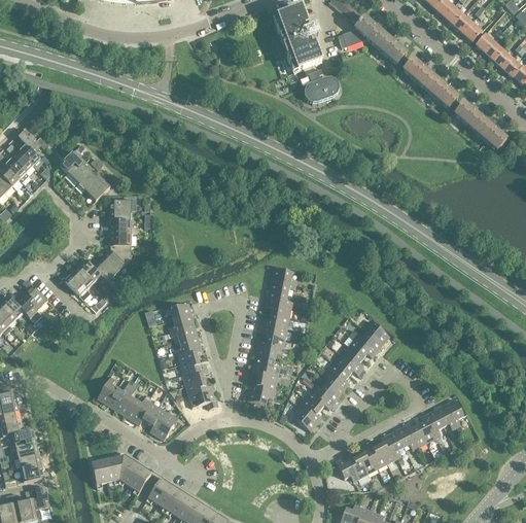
[(337,6),(343,12),(350,3),(346,0),(342,0),(337,6)]
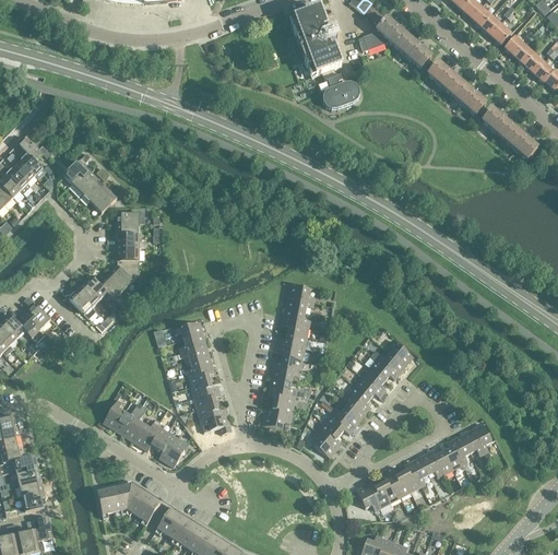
[(462,8),(472,16),(482,4),(477,0),(469,0),(462,8)]
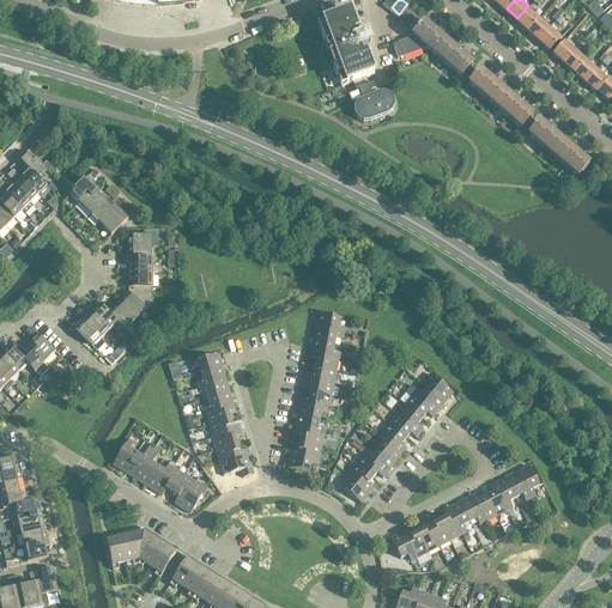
[(407,4),(399,14),(406,20),(408,18),(414,24),(422,16),(407,4)]
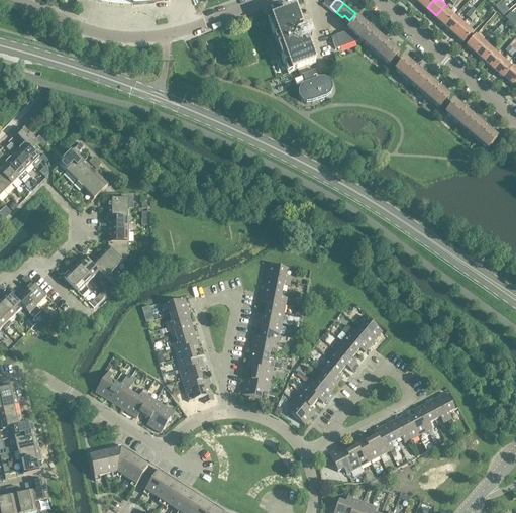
[(436,15),(445,23),(454,12),(445,4),(436,15)]
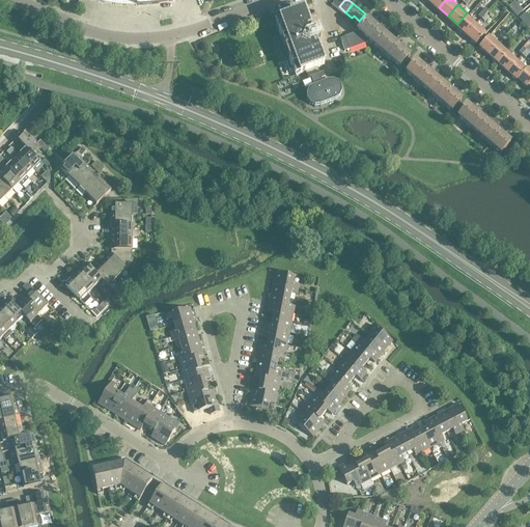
[(479,11),(482,15),(486,10),(490,7),(486,4),(479,11)]
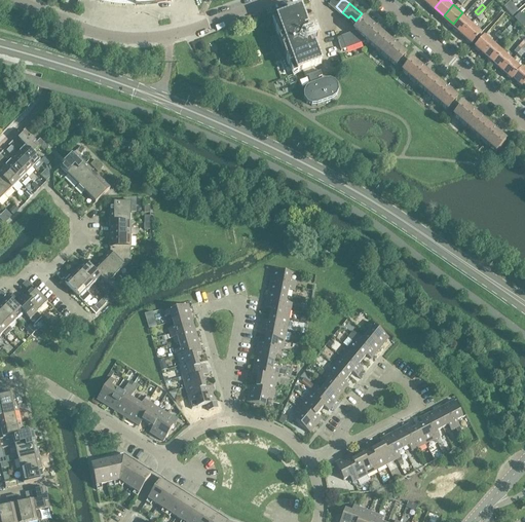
[(302,67),(314,63),(322,60),(314,43),(311,44),(309,40),(316,37),(317,37),(315,26),(306,30),(304,25),(308,24),(305,16),(302,6),(301,6),(272,16),(272,17),(277,15),(280,25),(275,27),(289,61),(294,60),(297,68),(292,70),(293,71),(302,67)]
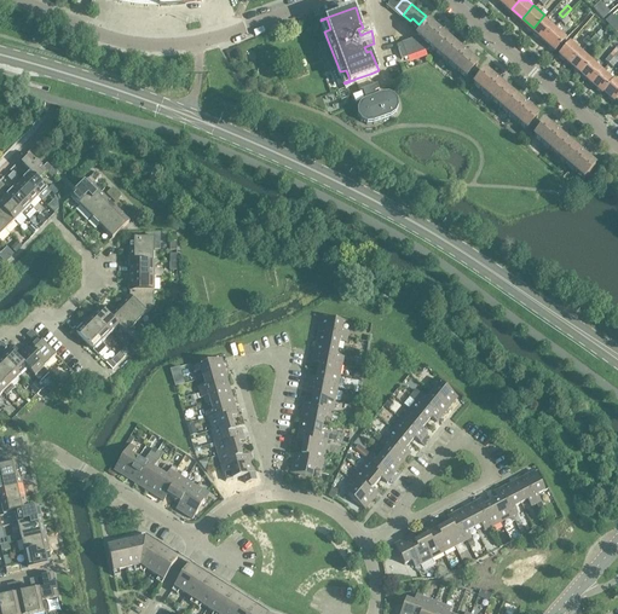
[(533,28),(544,38),(555,24),(544,15),(533,28)]
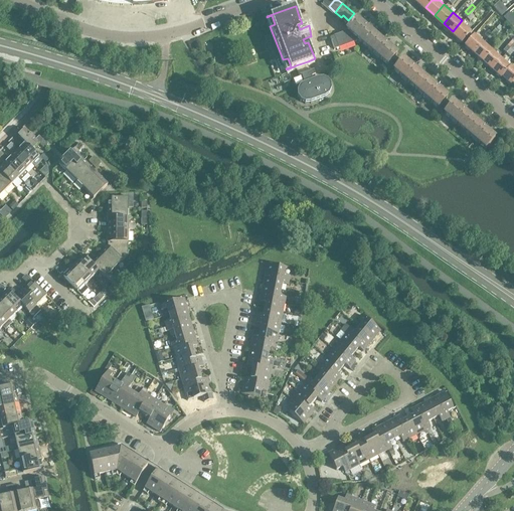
[(356,15),(351,22),(347,26),(348,27),(358,35),(368,43),(377,33),(356,15)]
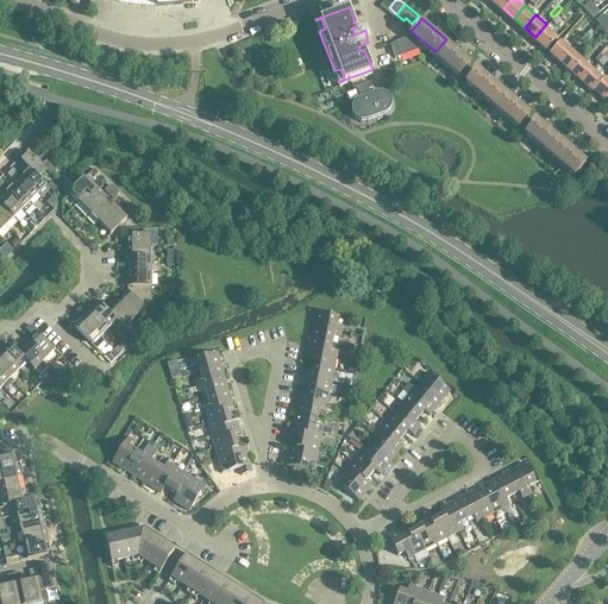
[(558,33),(546,24),(536,37),(546,46),(558,33)]
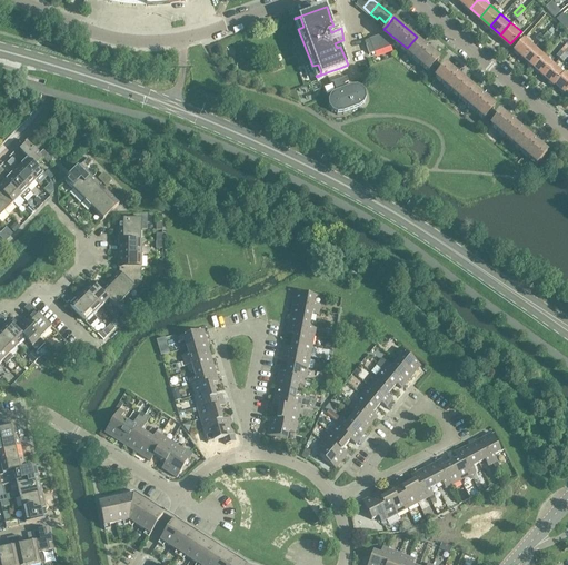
[(548,29),(544,33),(539,39),(542,42),(551,32),(548,29)]
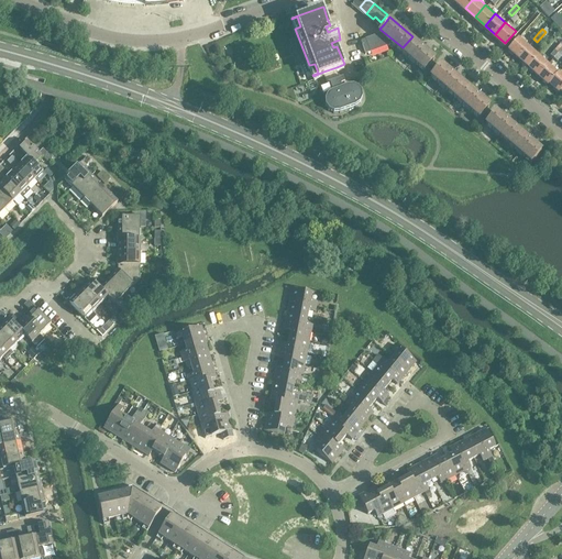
[(389,41),(392,39),(381,30),(362,37),(366,50),(389,41)]
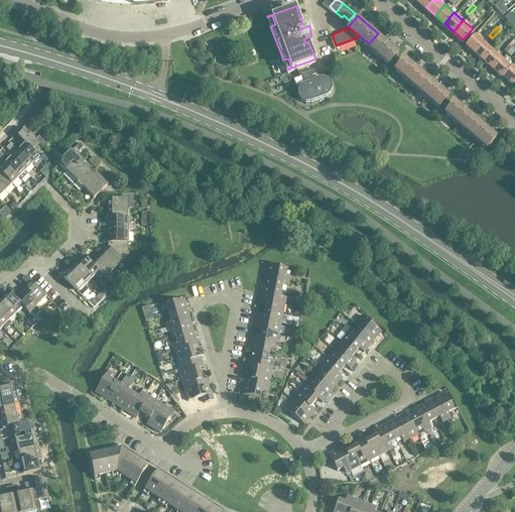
[(466,42),(475,50),(485,39),(476,31),(466,42)]
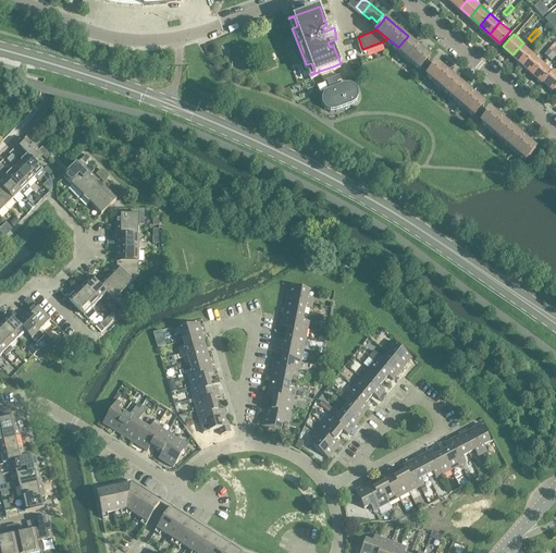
[(420,66),(422,64),(428,58),(430,54),(408,36),(398,47),(420,66)]
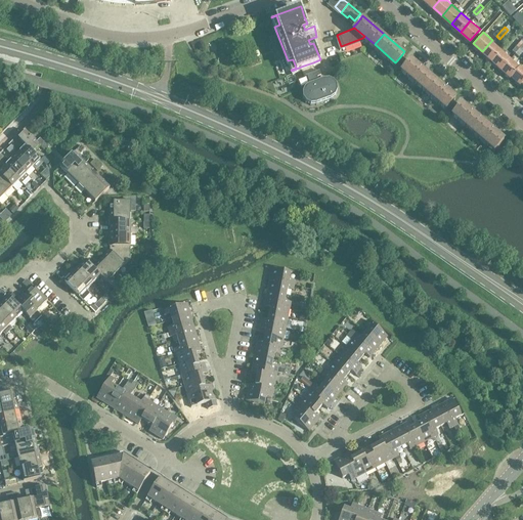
[(491,59),(502,48),(492,40),(482,51),(491,59)]
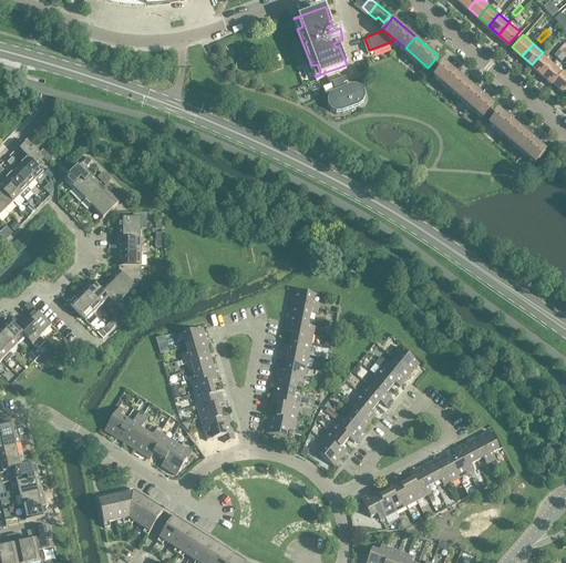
[(532,64),(542,73),(553,61),(543,52),(532,64)]
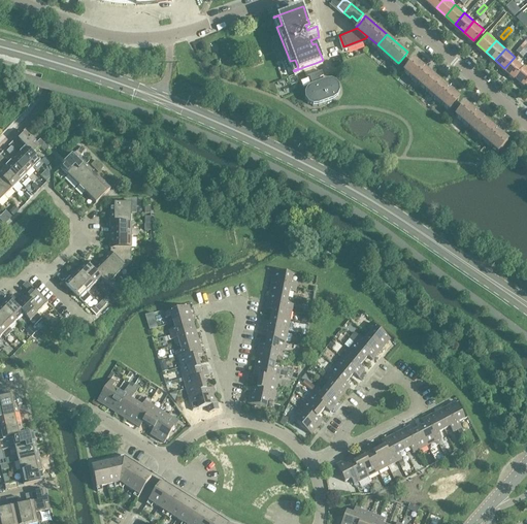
[(412,60),(405,55),(400,61),(406,66),(404,68),(427,88),(436,76),(414,58),(412,60)]
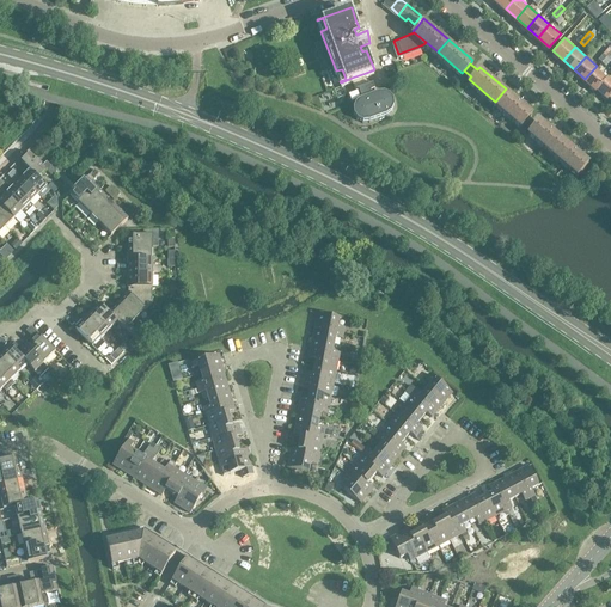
[(596,87),(597,87),(606,75),(597,66),(585,79),(596,87)]
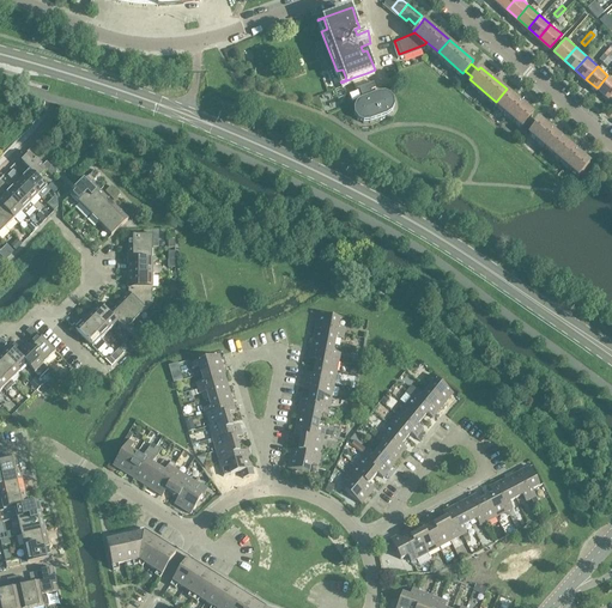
[(369,79),(367,73),(352,78),(356,87),(358,87),(362,95),(357,98),(355,104),(355,110),(358,115),(364,119),(370,117),(387,111),(392,108),(394,102),(394,96),(391,91),(385,89),(379,89),(373,91),(371,87),(370,87),(367,84),(369,81),(369,79)]
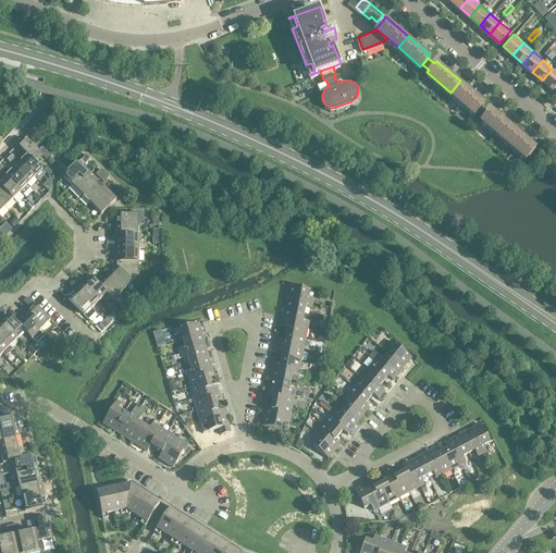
[(552,69),(543,80),(553,88),(555,85),(555,70),(553,68),(552,69)]
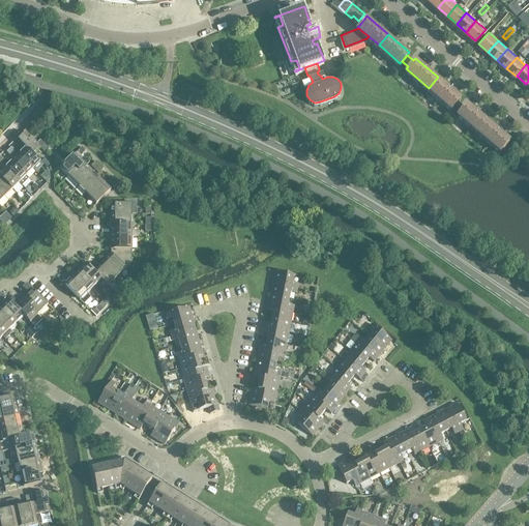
[(438,77),(429,88),(451,108),(453,106),(459,98),(461,96),(438,77)]
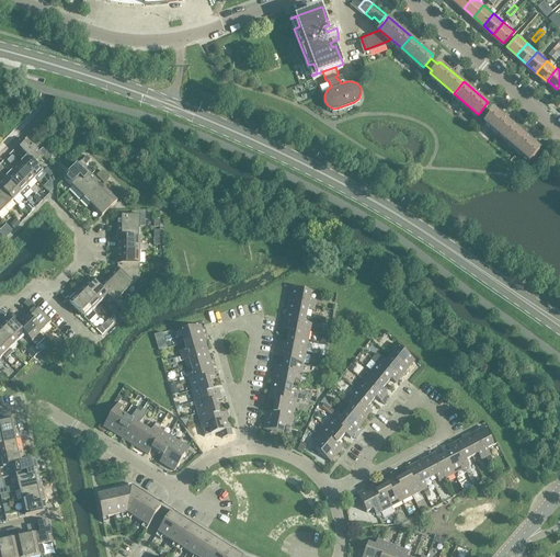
[(486,104),(480,112),(487,117),(484,120),(506,139),(517,127),(494,108),(492,111),(486,104)]
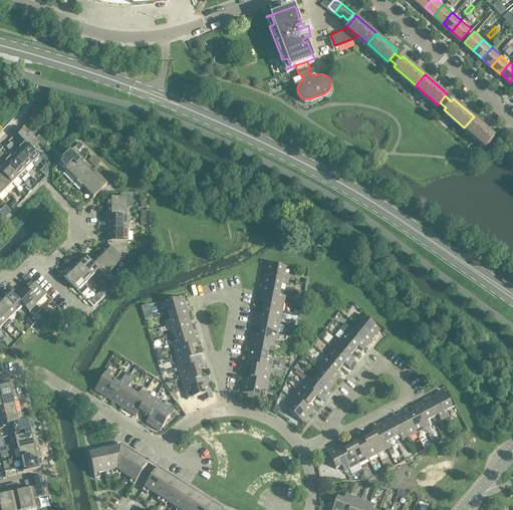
[(494,134),(474,116),(464,128),(485,145),(494,134)]
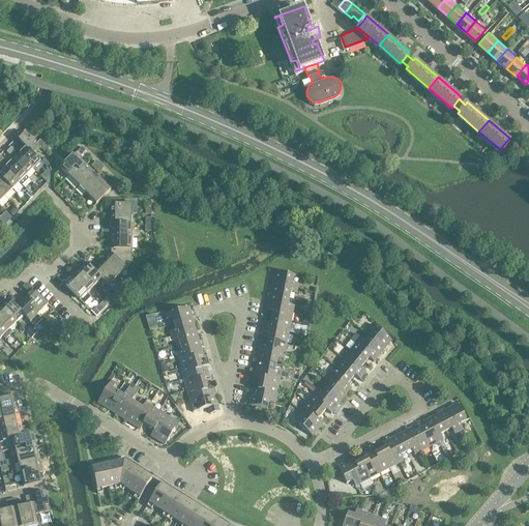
[(41,144),(45,141),(41,137),(37,140),(27,129),(19,137),(26,144),(27,144),(34,151),(41,144)]
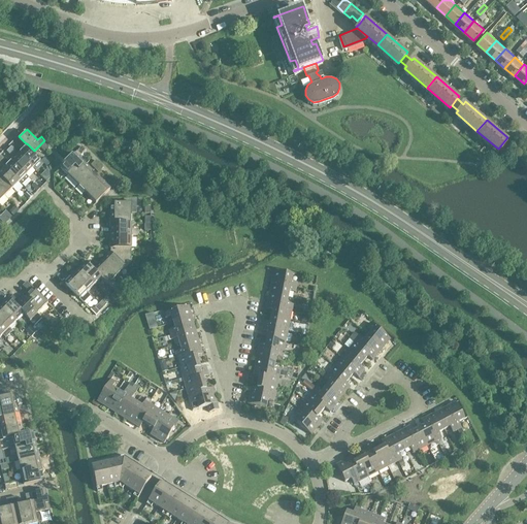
[(41,143),(45,149),(50,144),(44,140),(41,143)]
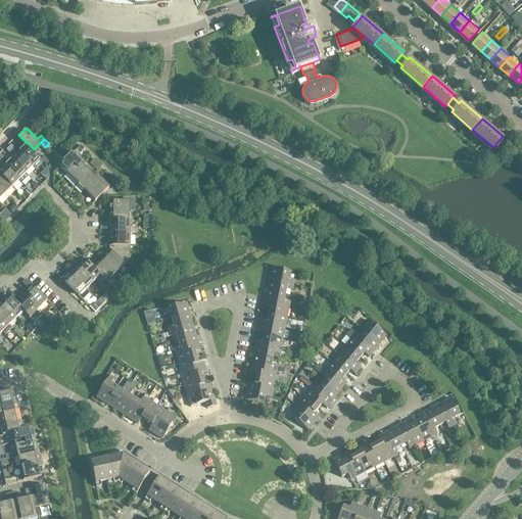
[(12,142),(7,147),(11,150),(16,146),(12,142)]
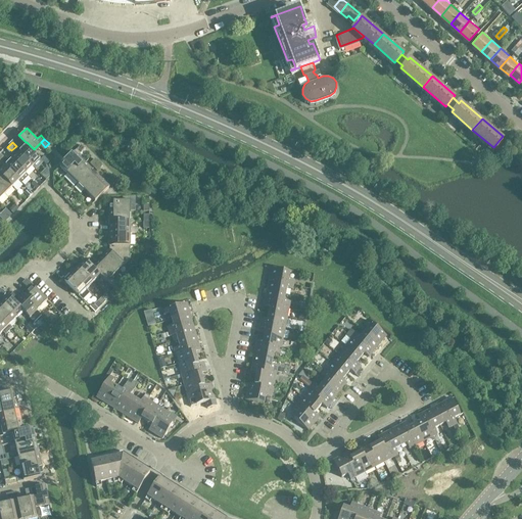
[(19,148),(34,163),(41,156),(34,149),(27,142),(26,142),(19,148)]
